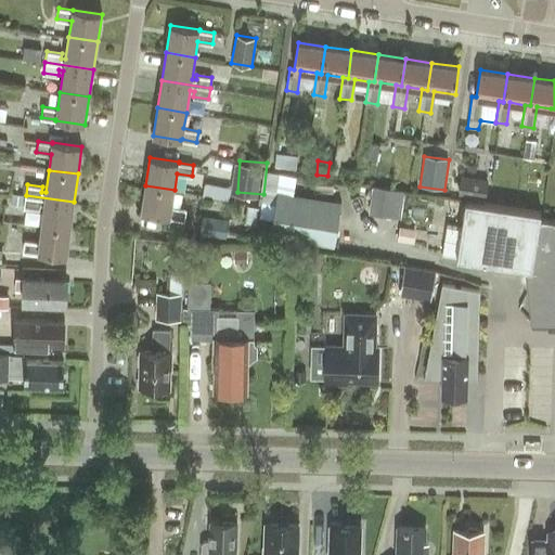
[(488,179),(462,176),(460,194),(486,197),(488,179)]
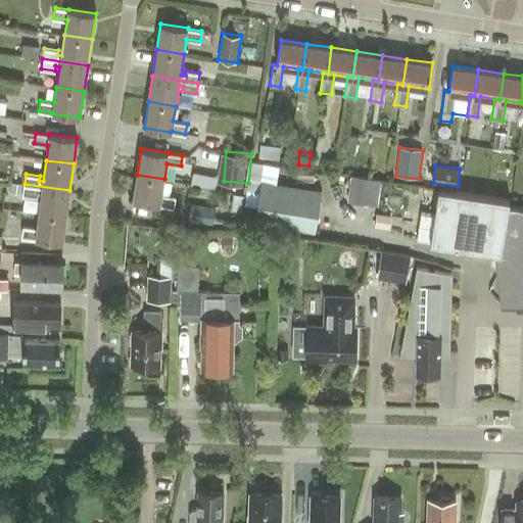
[(161,194),(164,179),(137,175),(133,200),(160,205),(160,204),(174,206),(176,196),(161,194)]
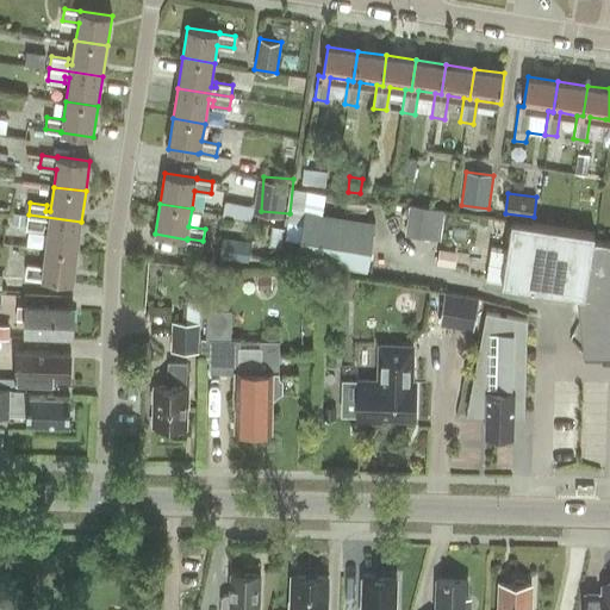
[(441,240),(444,209),(410,204),(405,235),(441,240)]
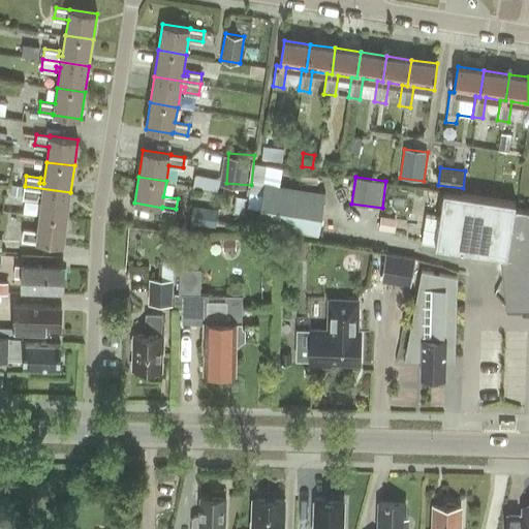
[(265,183),(257,225),(319,236),(325,192),(265,183)]
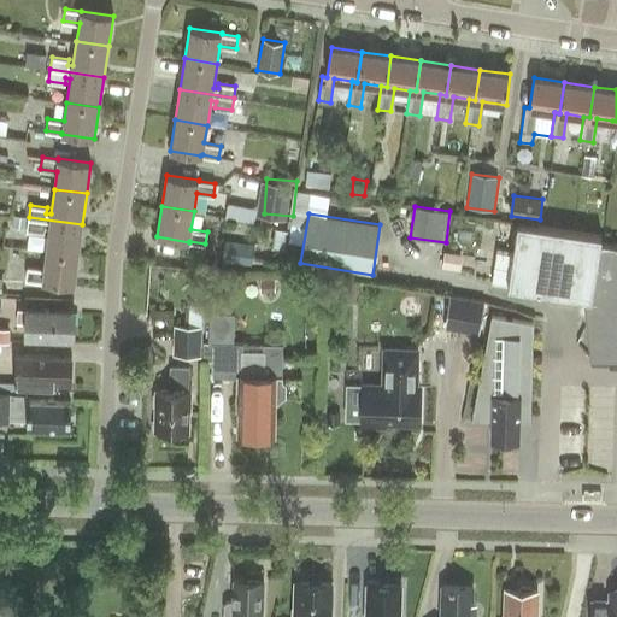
[(78,256),(82,224),(29,217),(27,229),(43,231),(45,225),(50,227),(46,251),(78,256)]
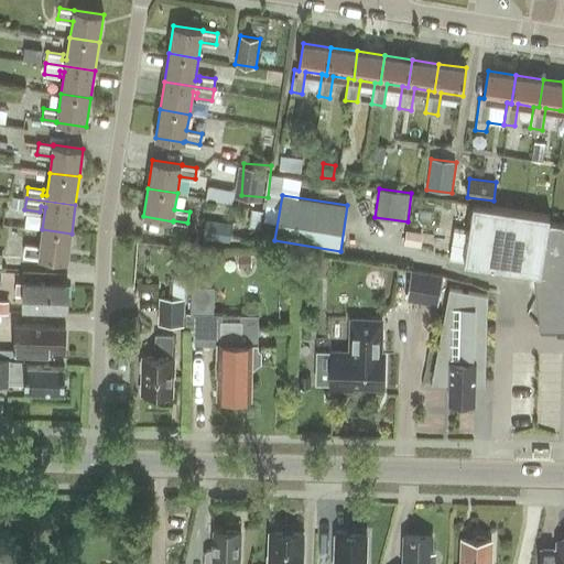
[(563,328),(563,224),(549,221),(550,216),(473,204),(464,262),(533,273),(540,328),(563,328)]
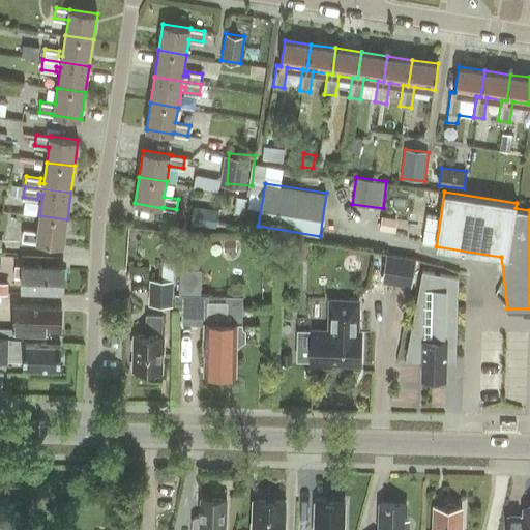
[(226,228),(227,222),(217,221),(218,210),(193,206),(190,225),(216,228),(216,227),(226,228)]
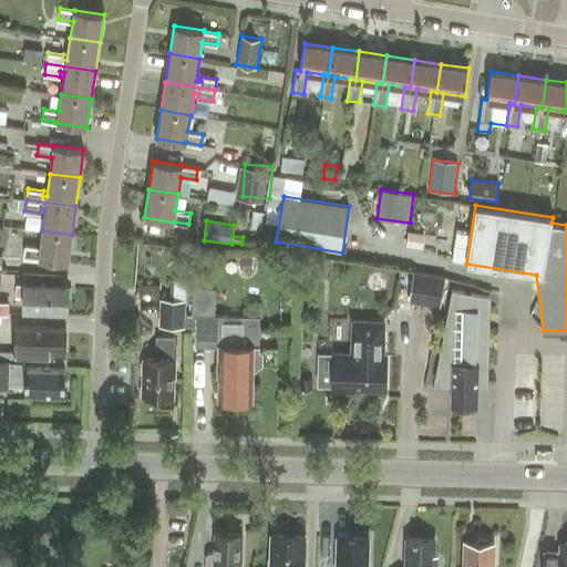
[(69,263),(72,235),(42,230),(40,247),(26,245),(24,256),(39,258),(39,259),(69,263)]
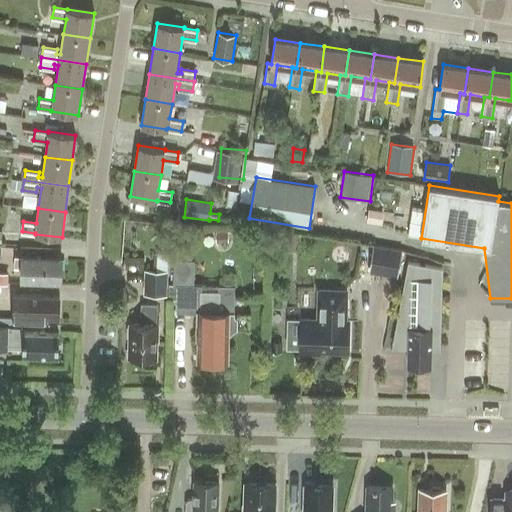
[(225,228),(212,228),(212,242),(225,242),(225,228)]
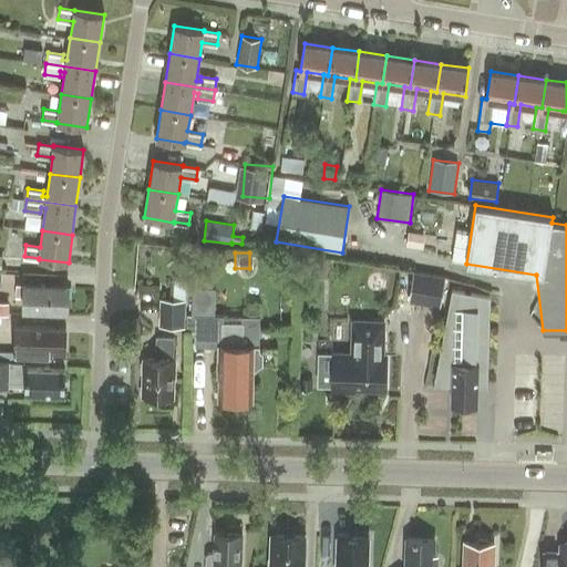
[(441,307),(445,276),(413,271),(409,301),(441,307)]
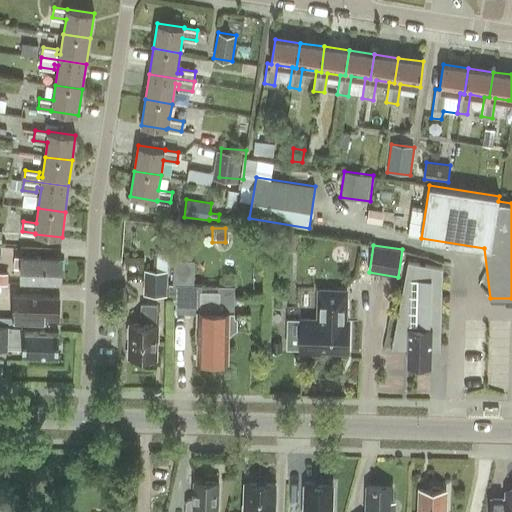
[(61,257),(23,256),(23,257),(15,256),(14,268),(22,269),(22,278),(60,279),(61,257)]
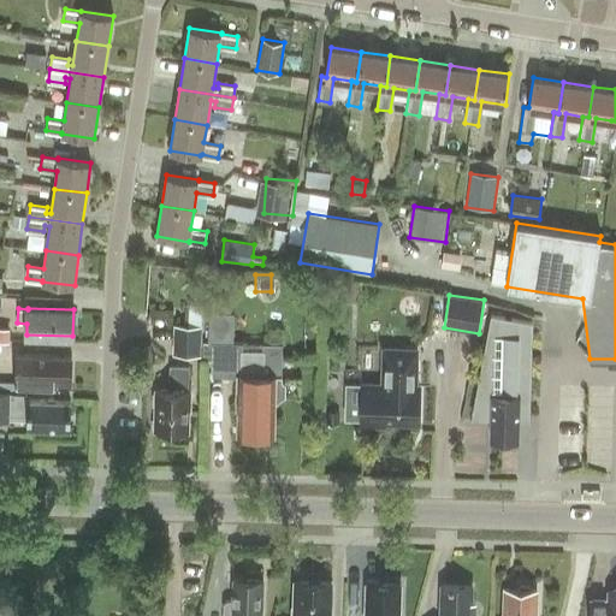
[(242,349),(242,342),(234,342),(234,312),(209,311),(208,343),(205,343),(203,360),(213,360),(213,366),(241,367),(241,374),(238,374),(237,409),(238,409),(238,432),(274,433),(274,400),(278,400),(278,398),(285,394),(285,381),(282,380),(283,343),(264,343),(264,349),(242,349)]
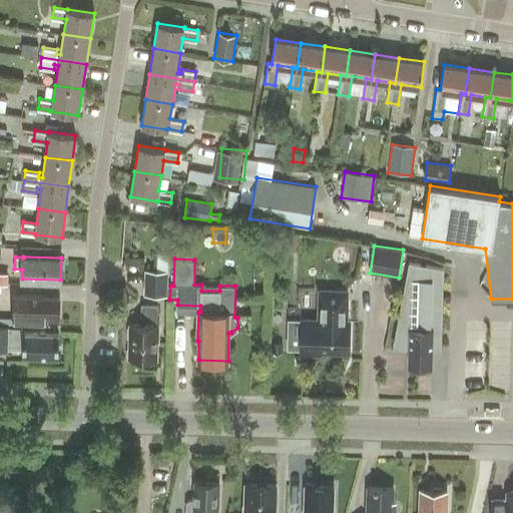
[(432,366),(432,347),(441,347),(444,268),(409,262),(393,346),(409,346),(409,365),(432,366)]
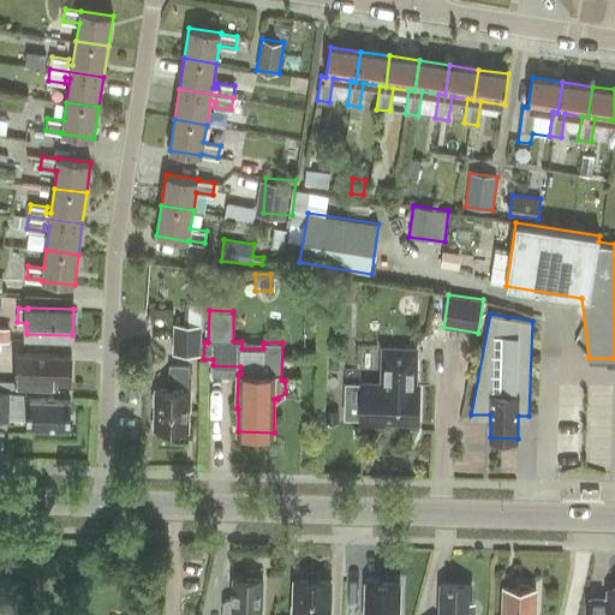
[(201,356),(202,326),(173,324),(172,354),(201,356)]
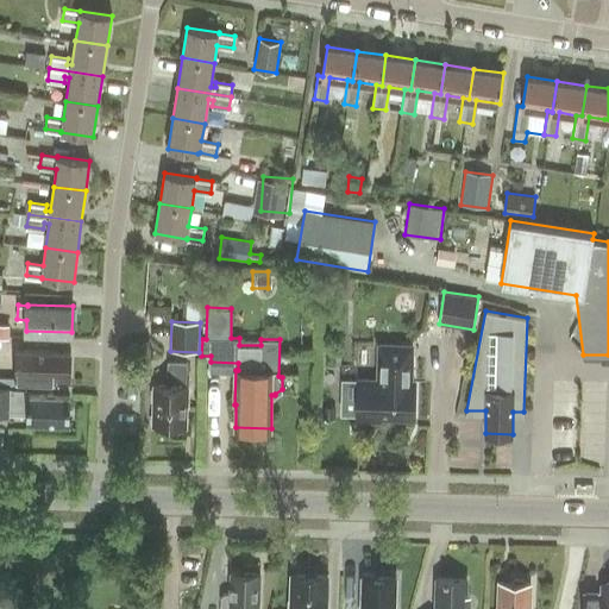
[(410,371),(412,343),(377,343),(376,381),(358,380),(358,382),(341,382),(341,397),(340,415),(357,415),(357,419),(380,420),(380,415),(414,416),(415,381),(409,381),(410,371)]
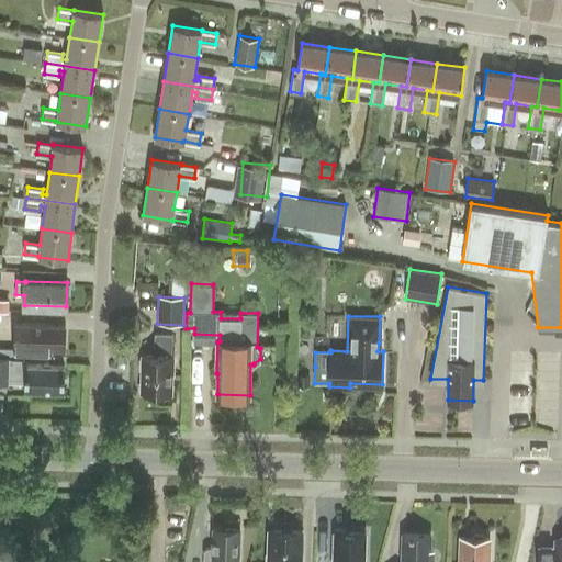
[(65,348),(66,324),(17,323),(15,353),(53,355),(53,348),(65,348)]
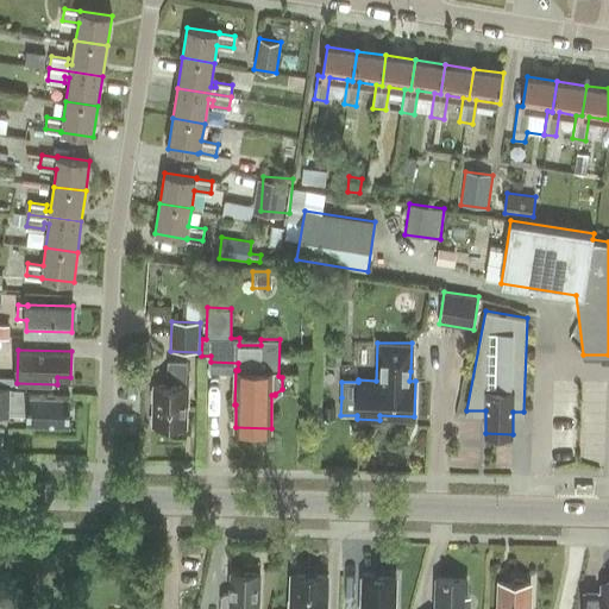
[(187,385),(187,362),(168,362),(168,385),(155,385),(154,426),(186,426),(186,406),(188,406),(188,385),(187,385)]
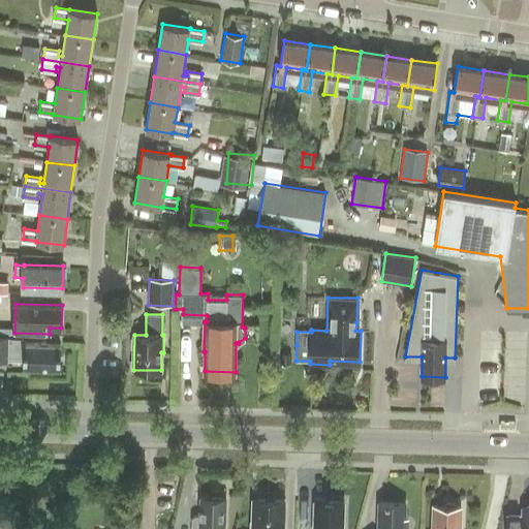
[(25,343),(25,338),(0,337),(0,360),(8,360),(8,355),(25,356),(24,367),(60,368),(61,344),(25,343)]
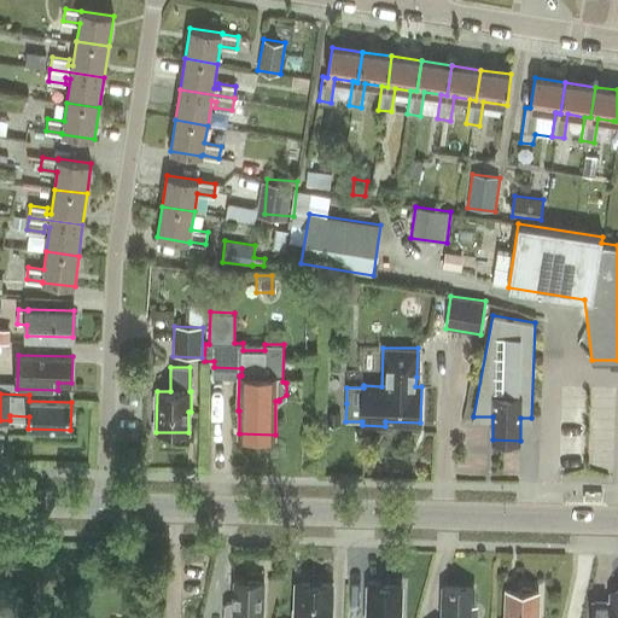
[(262,617),(264,582),(234,581),(234,602),(228,602),(225,605),(223,616),(227,617),(262,617)]
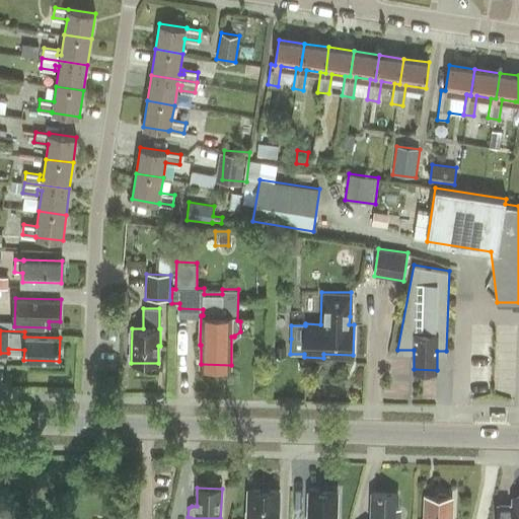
[(278,518),(279,491),(248,490),(248,509),(245,512),(244,518),(278,518)]
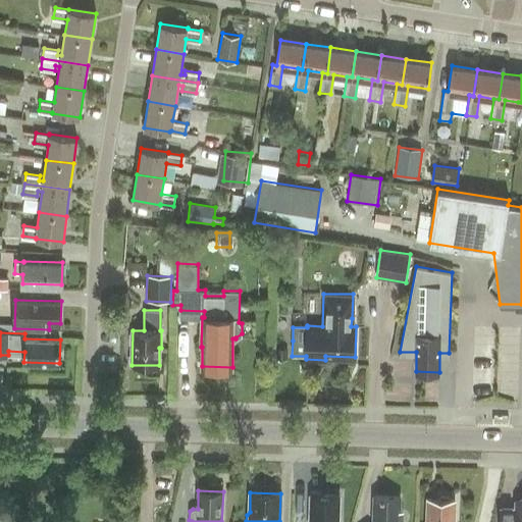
[(340,521),(341,518),(338,516),(338,494),(311,493),(310,521),(340,521)]
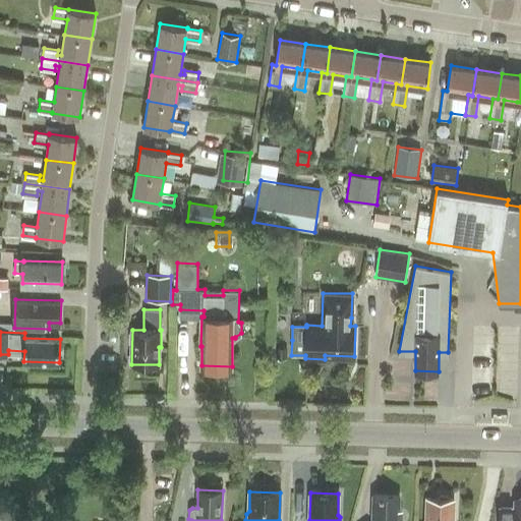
[(401,520),(402,511),(399,511),(399,496),(373,495),(372,520),(401,520)]
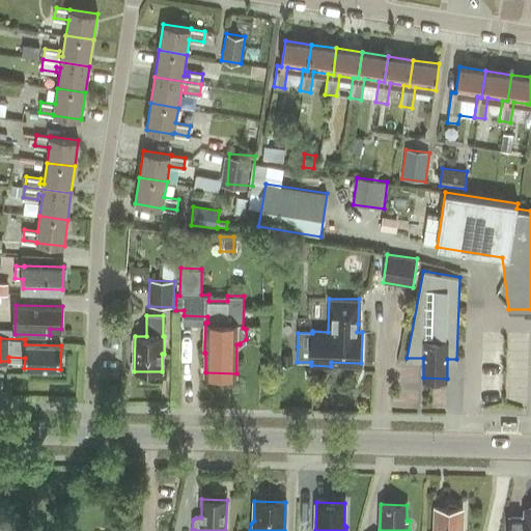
[(435,530),(460,530),(462,507),(437,506),(435,530)]
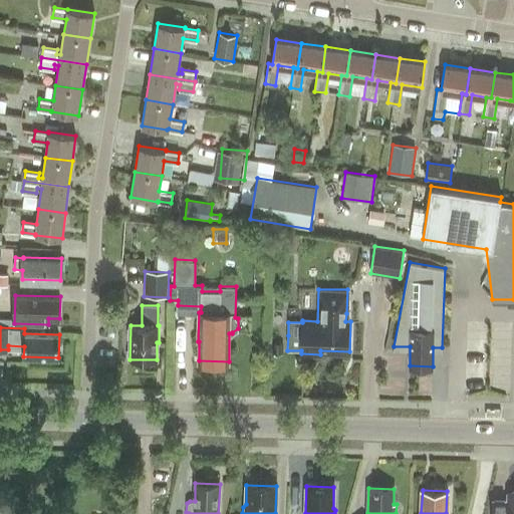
[(493,500),(492,513),(513,513),(513,492),(508,493),(508,500),(493,500)]
